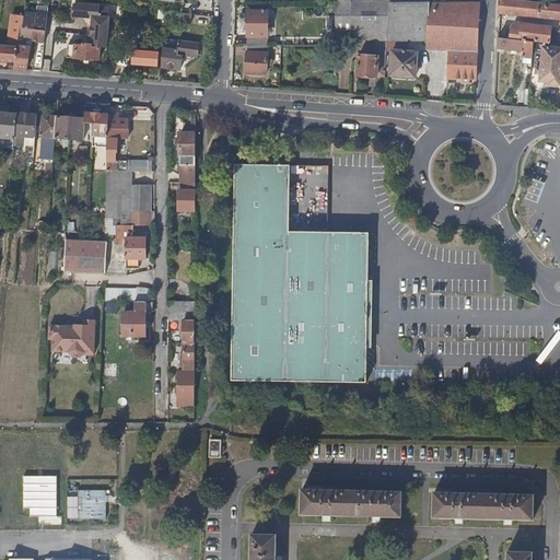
[(527,1),(515,0),(498,0),(498,13),(559,20),(559,3),(548,3),(527,1)]
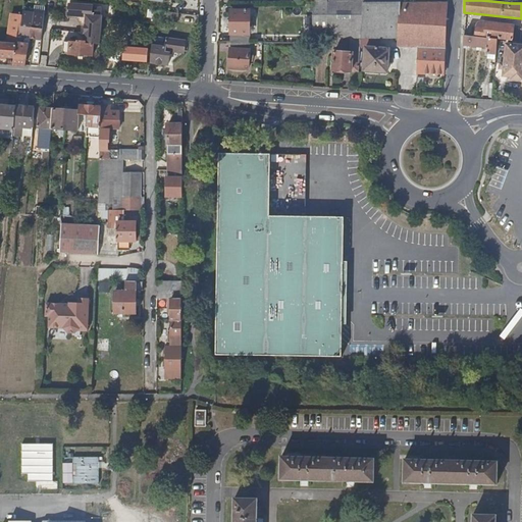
[(313,35),(326,36),(327,2),(313,2),(313,35)]
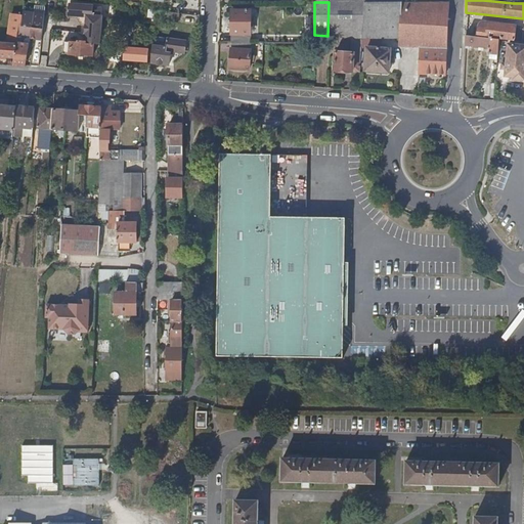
[(328,36),(351,36),(362,37),(363,2),(329,2),(328,36)]
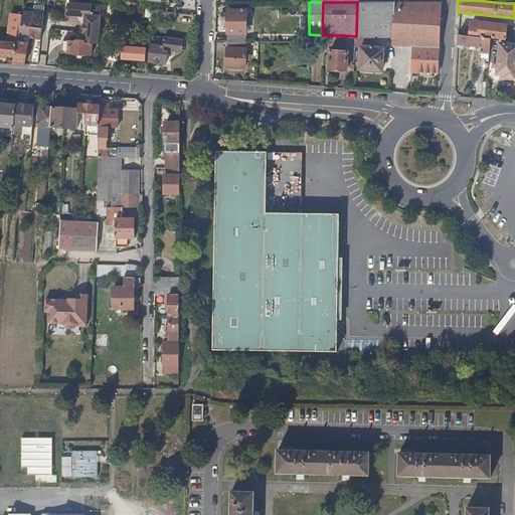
[(363,39),(393,40),(394,3),(357,2),(356,36),(355,39),(363,39)]
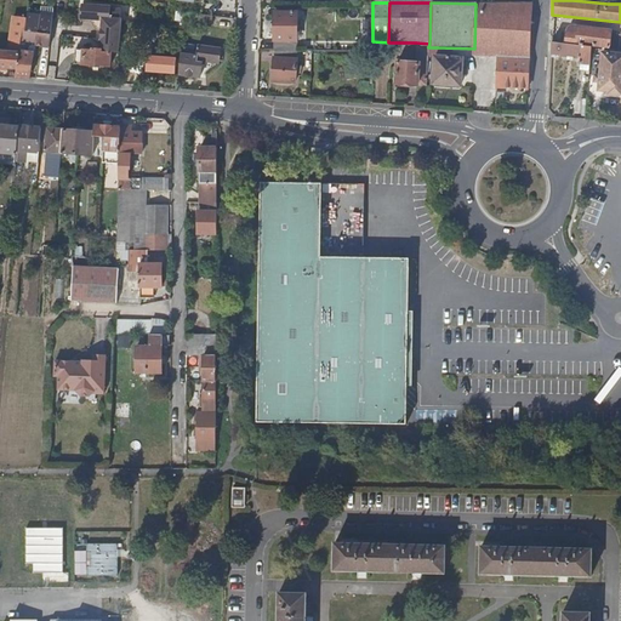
[(496,86),(528,87),(529,72),(530,35),(531,4),(476,4),(474,49),(474,58),(497,58),(496,86)]
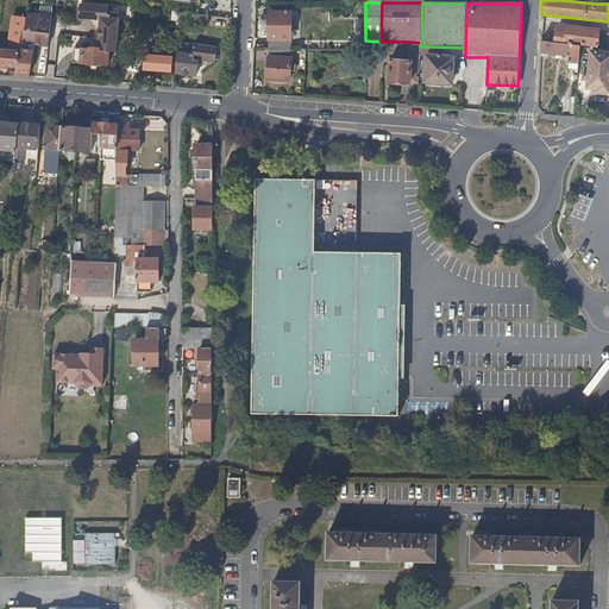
[(118,20),(118,19),(117,19),(117,10),(106,10),(106,7),(80,5),(79,18),(92,19),(90,23),(95,29),(99,29),(96,49),(99,49),(99,51),(107,51),(114,52),(117,32),(118,20)]
